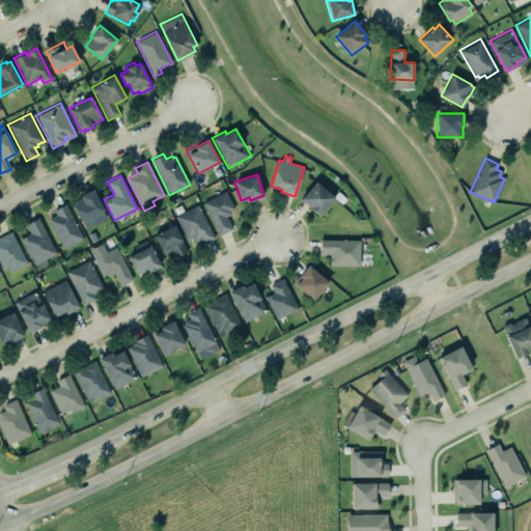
[(301,199),(316,180),(335,196),(319,216),(312,210),(313,208),(301,199)]
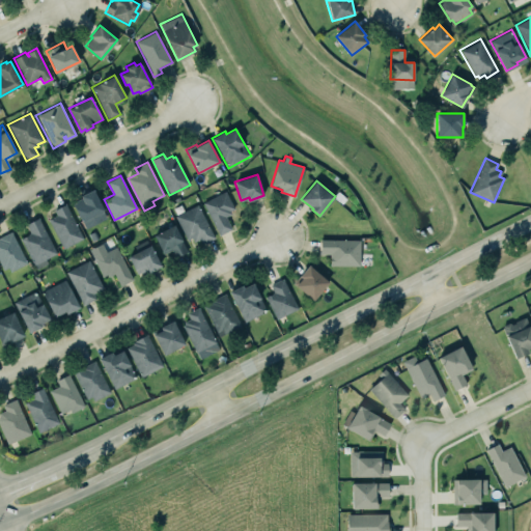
[(93,190),(104,211),(103,211),(107,218),(85,228),(73,204),(76,202),(76,201),(82,197),(81,196),(93,190)]
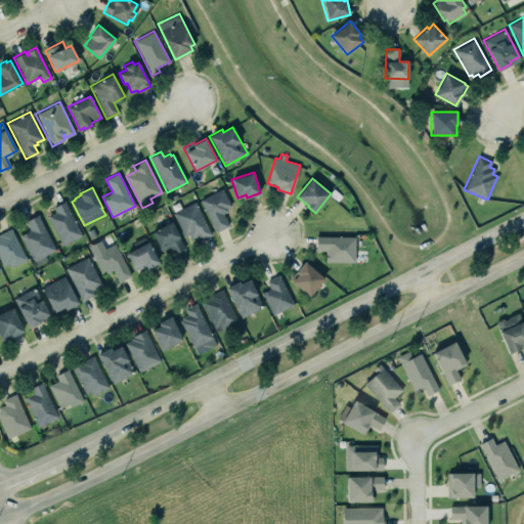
[(200,200),(216,231),(228,225),(222,214),(228,211),(226,208),(231,206),(222,188),(200,200)]
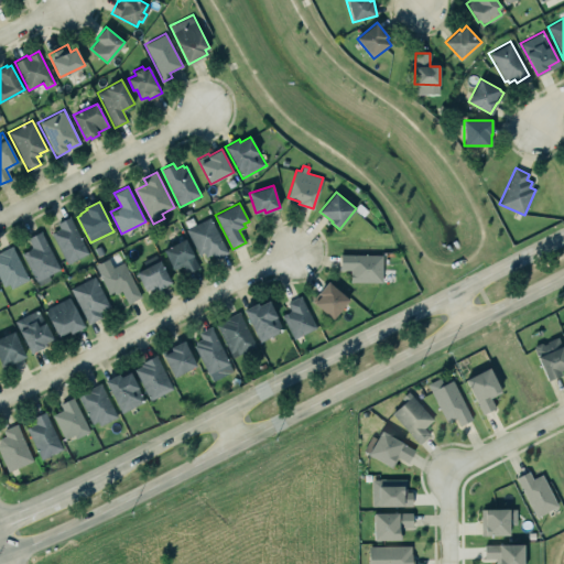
[(69,216),(57,223),(61,228),(51,232),(66,264),(88,253),(69,216)]
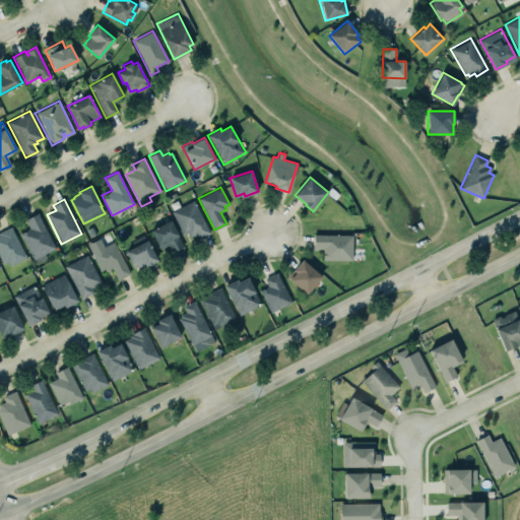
[(193,200),(210,233),(197,239),(195,235),(190,237),(187,232),(183,235),(171,211),(193,200)]
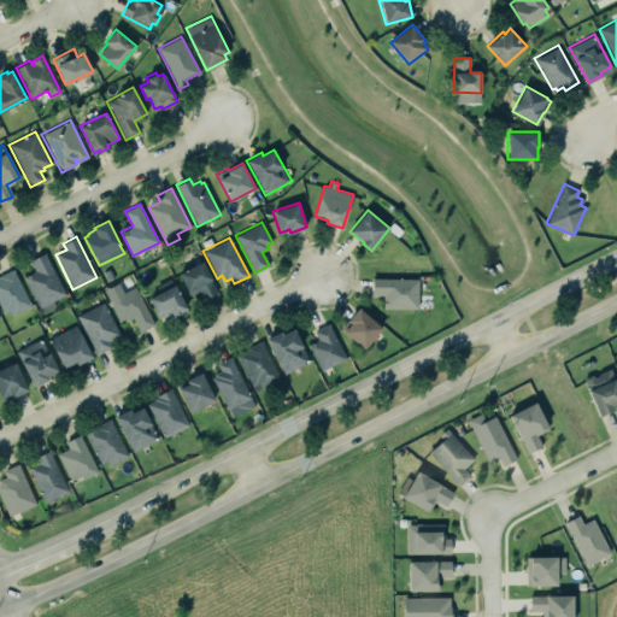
[(45,252),(66,294),(40,309),(23,276),(35,270),(30,260),(45,252)]
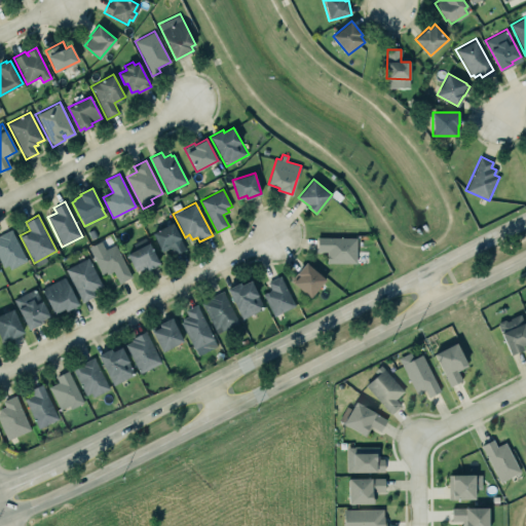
[(173,222),(186,249),(174,255),(170,248),(160,252),(151,232),(173,222)]
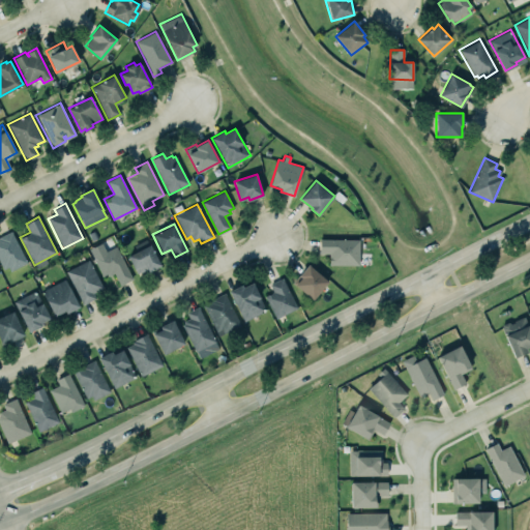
[(0,236),(11,231),(27,262),(10,271),(8,267),(3,269),(0,263),(0,236)]
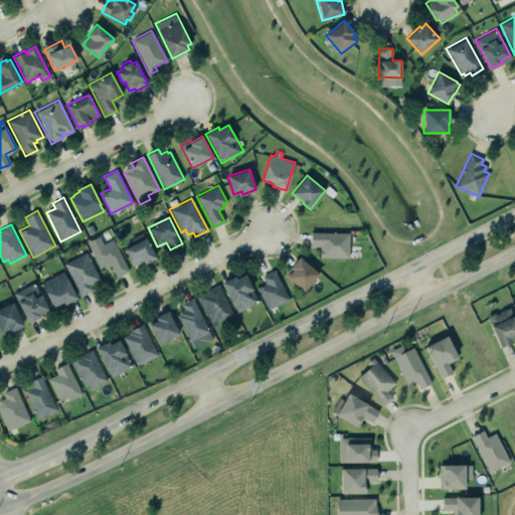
[(92,224),(95,231),(90,234),(86,227),(92,224)]
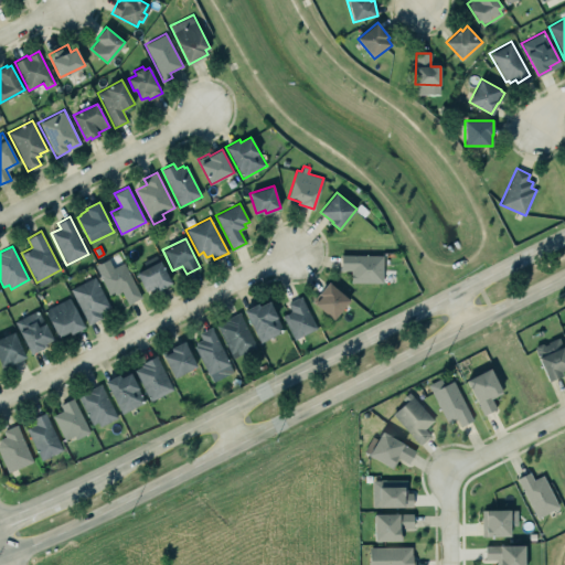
[(157,287),(150,290),(149,289),(146,290),(137,273),(146,268),(141,262),(156,254),(159,259),(160,259),(172,283),(158,289),(157,287)]
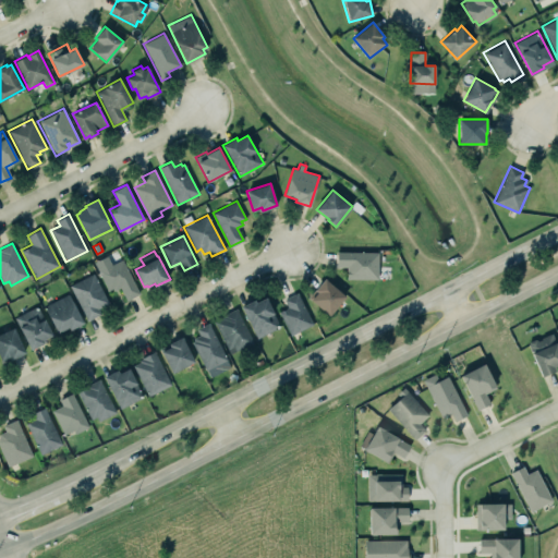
[(378,252),(378,279),(347,279),(347,266),(336,266),(337,251),(378,252)]
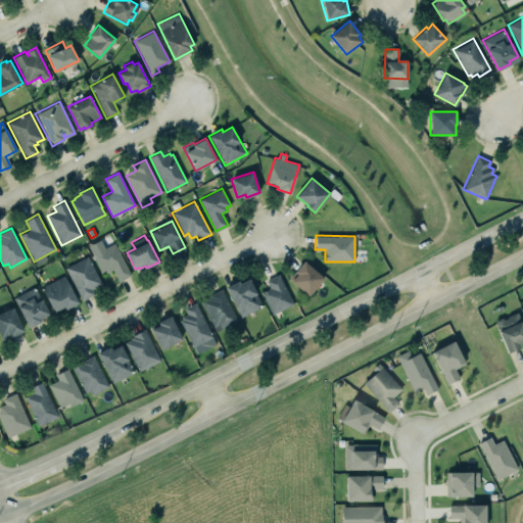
[(114,242),(104,247),(100,239),(87,245),(100,272),(105,270),(106,272),(112,269),(119,281),(131,275),(114,242)]
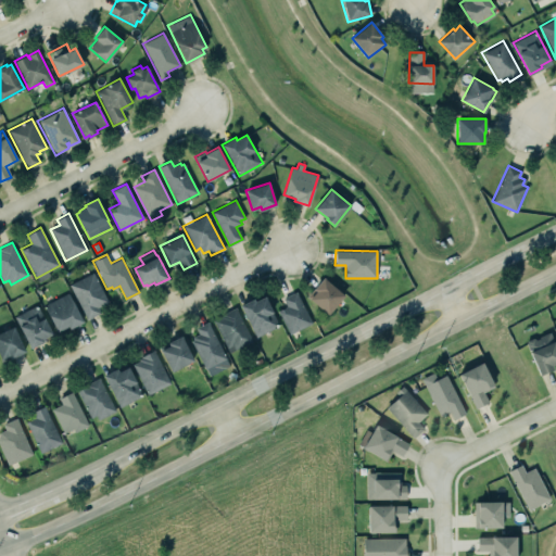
[(70,285),(87,318),(99,312),(97,307),(108,302),(92,272),(70,285)]
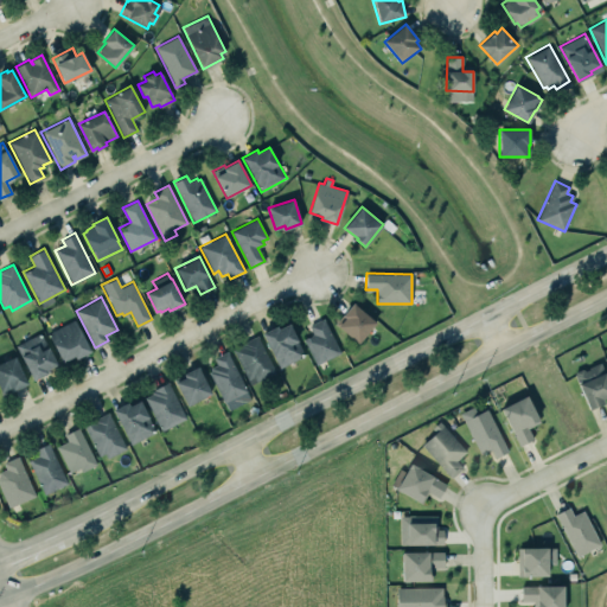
[(353,302),(377,321),(359,343),(336,324),(353,302)]
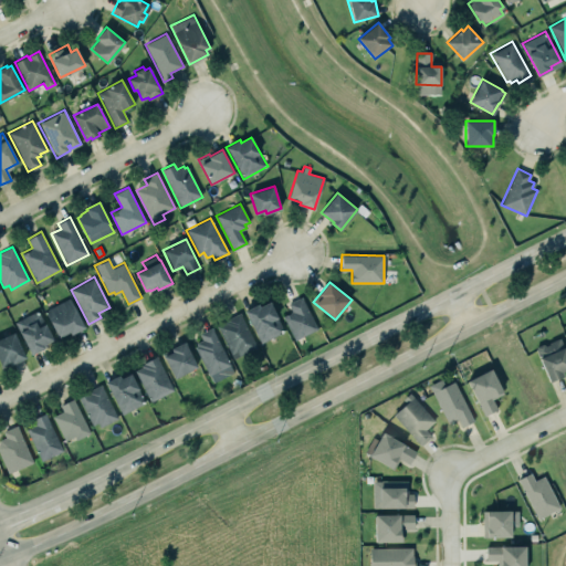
[(302,296),(289,303),(292,311),(283,316),(295,341),(317,328),(302,296)]
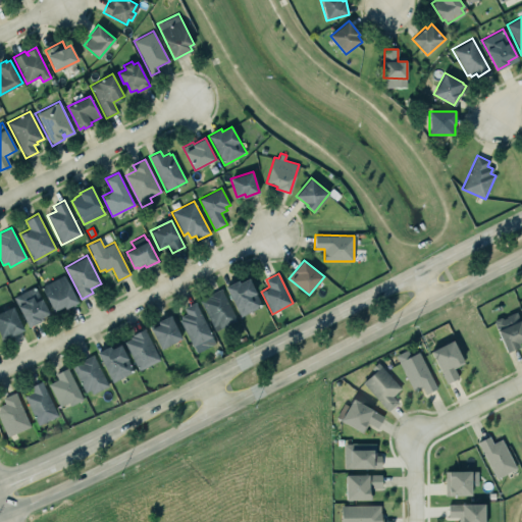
[(64,274),(79,302),(65,308),(64,306),(54,311),(41,286),(64,274)]
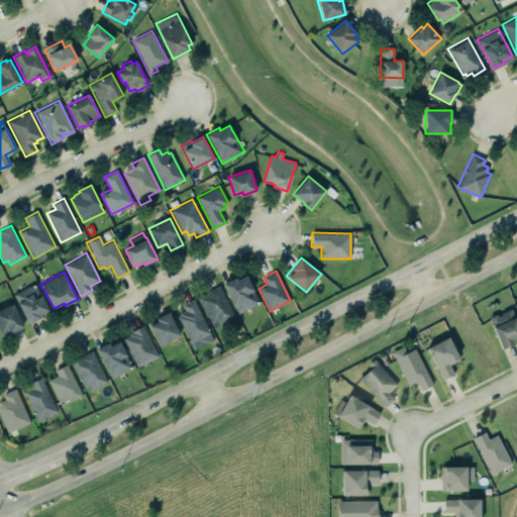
[(246,276),(260,303),(237,313),(223,284),(235,278),(237,281),(246,276)]
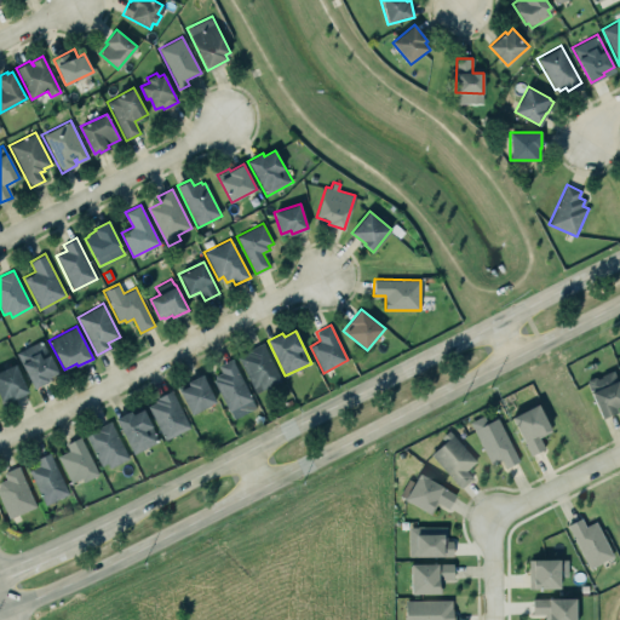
[(16,352),(34,388),(49,380),(47,378),(58,372),(41,339),(16,352)]
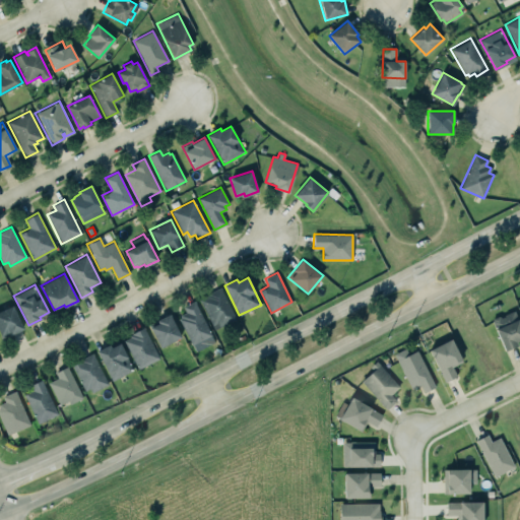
[(220,287),(207,294),(208,294),(205,296),(205,297),(199,300),(214,329),(236,318),(220,287)]
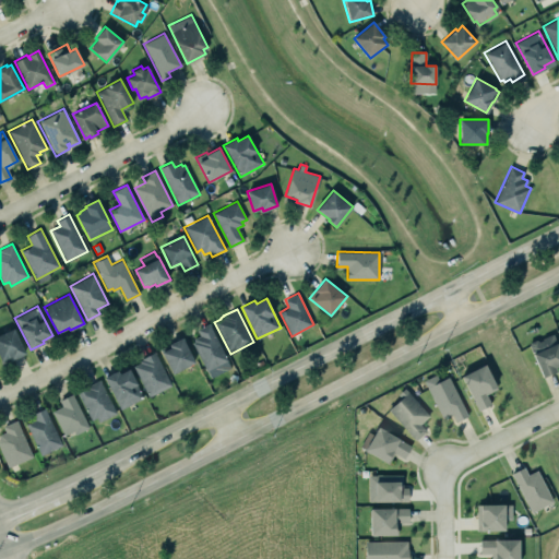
[(209,323),(197,330),(200,335),(193,339),(194,341),(192,343),(206,370),(227,359),(209,323)]
